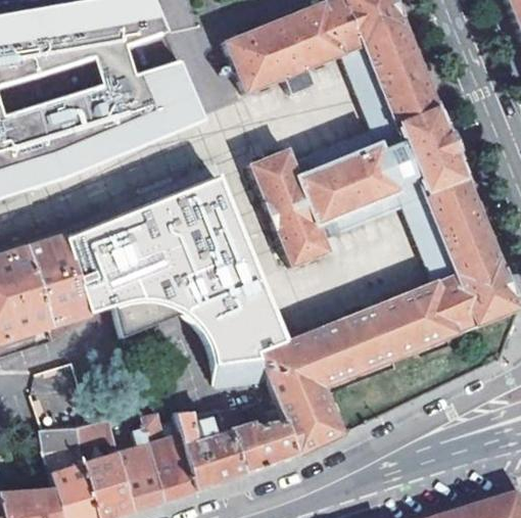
[(0,197),(67,176),(207,115),(182,59),(138,73),(129,43),(172,29),(158,0),(66,0),(0,11),(0,197)]
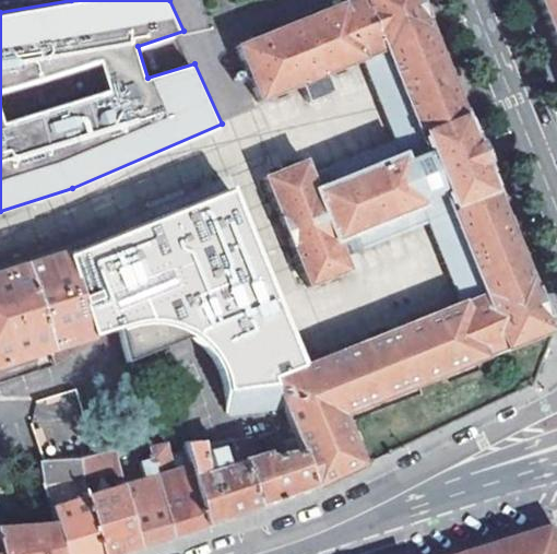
[(348,414),(552,328),(519,243),(476,130),(474,130),(421,0),(341,0),(238,44),(260,101),(301,83),(309,98),(327,92),(321,78),(342,69),(364,60),(395,137),(402,152),(319,188),(312,174),(306,157),(264,174),(310,284),(351,268),(345,256),(340,242),(423,204),(428,219),(461,298),(438,307),(312,361),(273,377),(284,403),(297,435),(316,485),(368,460),(348,414)]
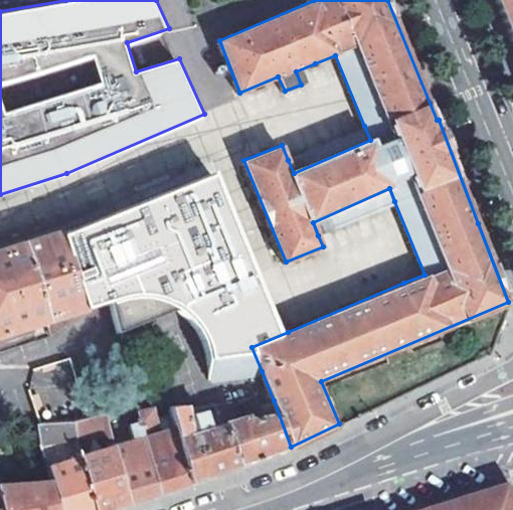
[(497,0),(510,31),(512,30),(512,0),(497,0)]
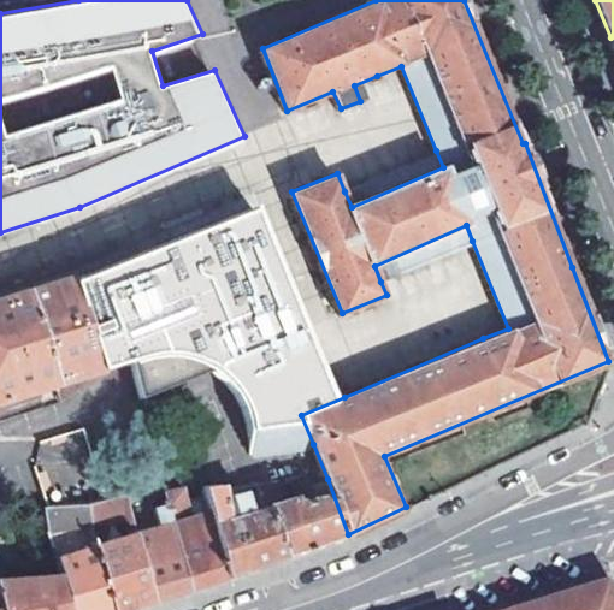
[(401,66),(377,76),(412,161),(436,150),(401,66)]
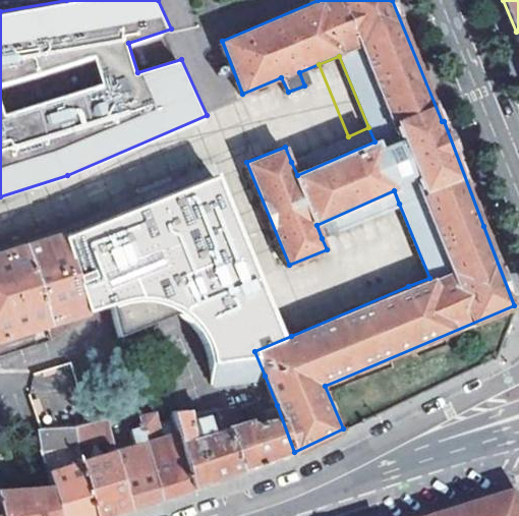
[(348,136),(291,162),(297,175),(375,141),(368,127),(348,136)]
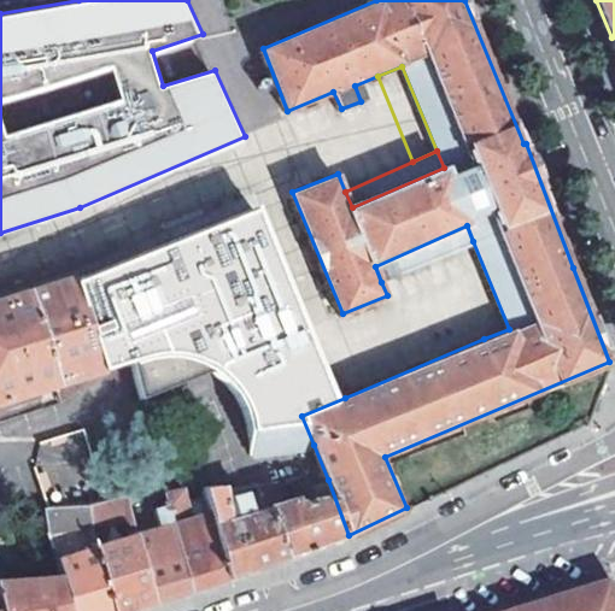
[(264,206),(80,280),(110,370),(140,360),(147,358),(152,357),(160,356),(167,354),(175,354),(182,354),(189,356),(195,357),(204,359),(211,362),(217,365),(222,369),(228,374),(233,379),(239,385),(244,391),(247,397),(251,404),(253,410),(256,417),(258,426),(258,432),(255,453),(314,445),(302,416),(345,398),(264,206)]
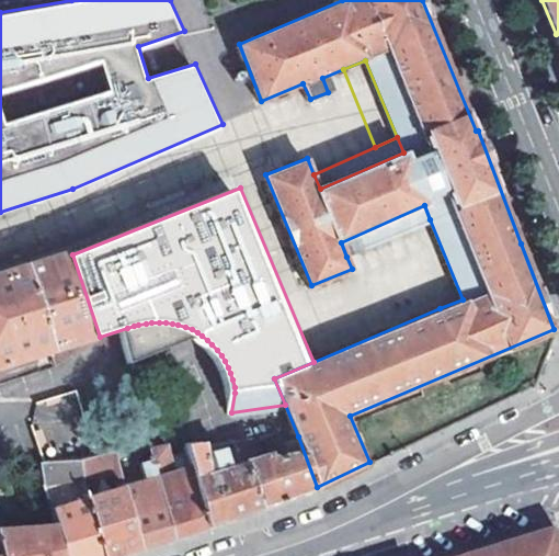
[(341,242),(346,257),(408,229),(430,219),(424,205),(341,242)]
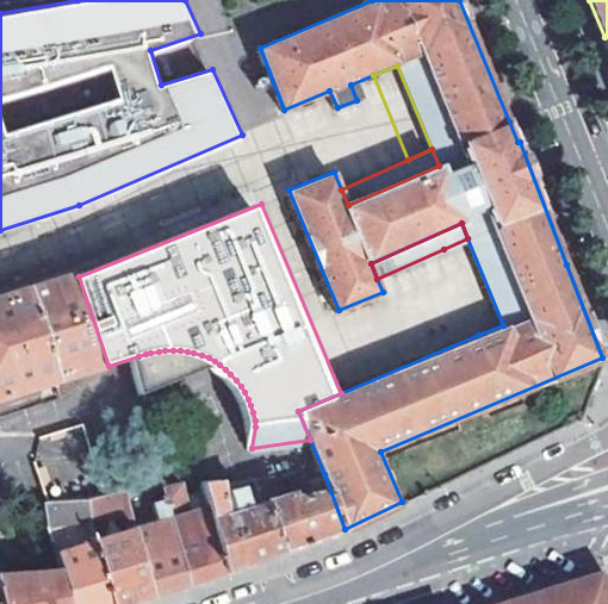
[(467,238),(444,249),(478,335),(503,325),(467,238)]
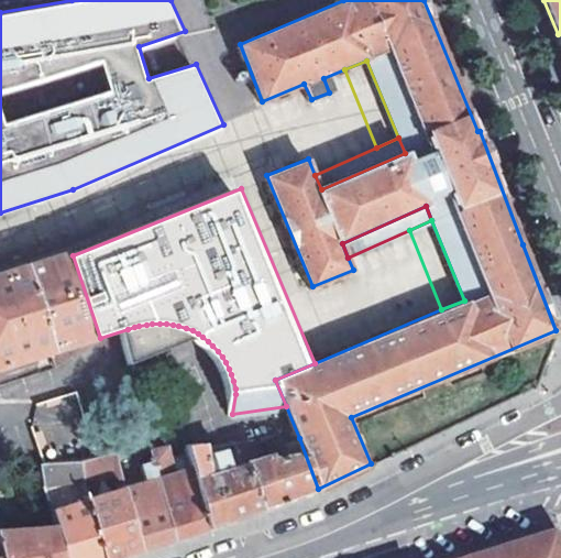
[(70,249),(0,271),(0,372),(101,340),(100,338),(73,255),(70,249)]
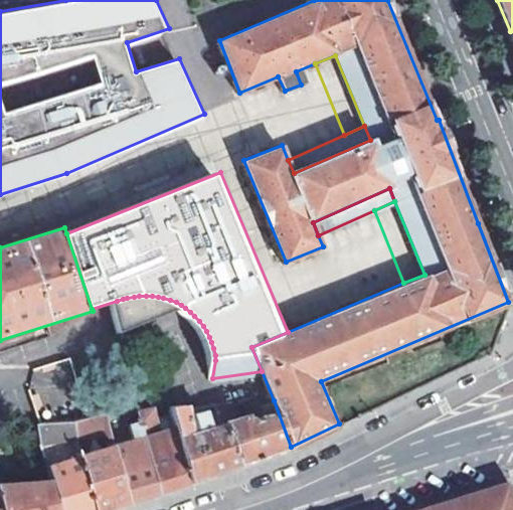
[(170,403),(171,403),(199,395),(188,353),(160,360),(170,403)]
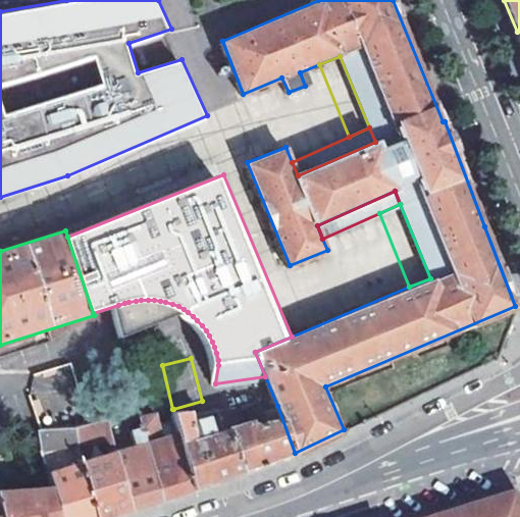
[(244,469),(295,453),(277,406),(266,411),(268,418),(253,423),(251,419),(236,424),(230,408),(228,404),(217,406),(224,430),(228,429),(244,469)]
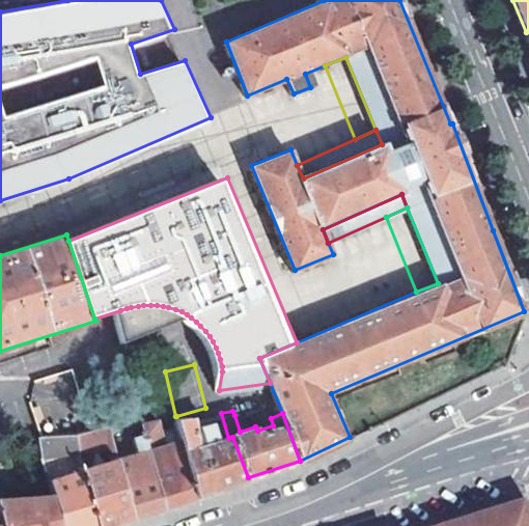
[(165,504),(142,419),(140,414),(130,417),(138,451),(118,459),(116,459),(134,514),(165,504)]
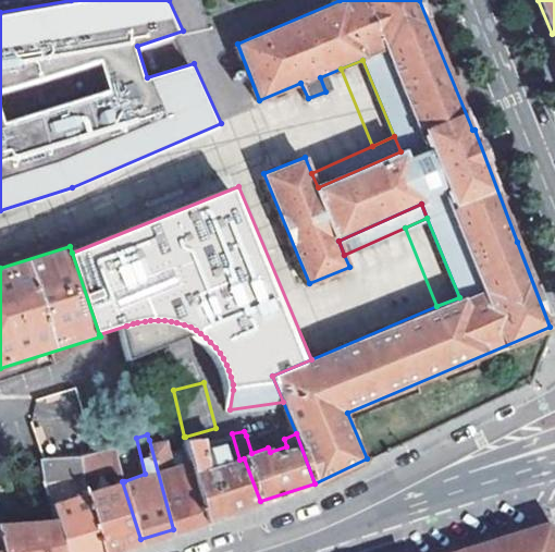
[(193,463),(187,444),(174,449),(179,465),(172,466),(163,437),(149,440),(173,529),(179,527),(201,519),(208,517),(195,470),(193,463)]
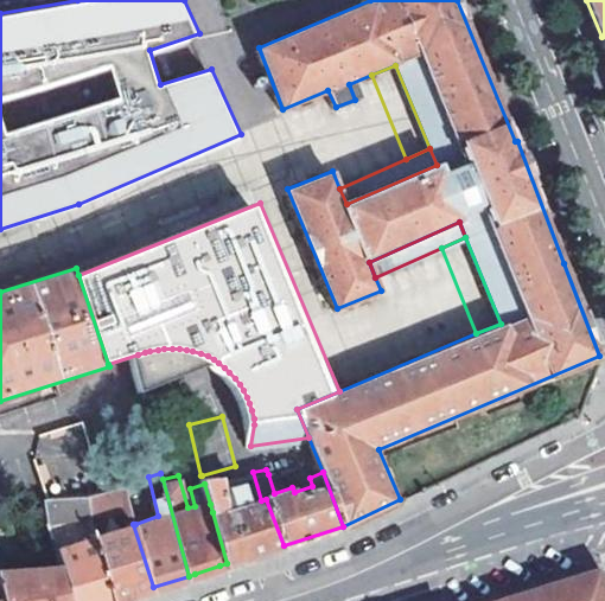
[(204,484),(210,504),(224,500),(223,487),(230,485),(228,478),(222,479),(221,475),(202,475),(204,484)]
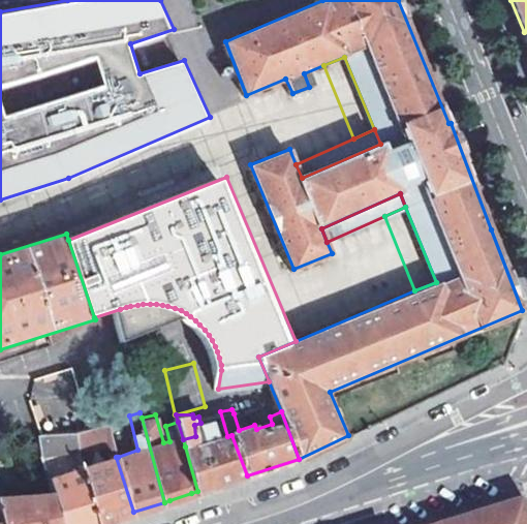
[(231,435),(227,436),(218,438),(214,425),(203,427),(206,441),(185,447),(197,491),(247,475),(231,435)]
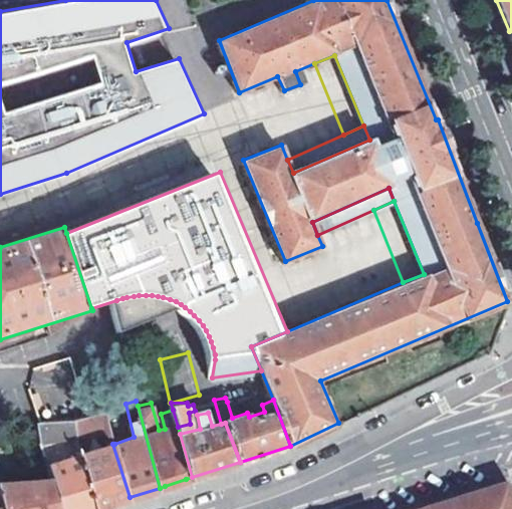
[(112,444),(114,444),(105,414),(90,416),(91,420),(72,421),(76,436),(81,454),(97,508),(113,503),(130,497),(112,444)]
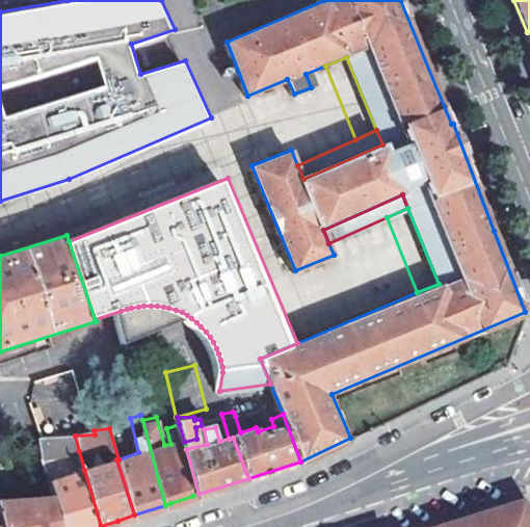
[(79,451),(75,436),(40,436),(45,454),(52,454),(62,453),(79,451)]
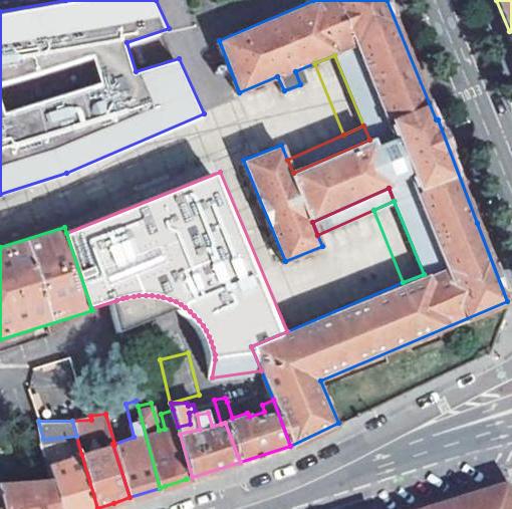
[(81,454),(76,436),(60,438),(65,451),(69,450),(71,457),(81,454)]
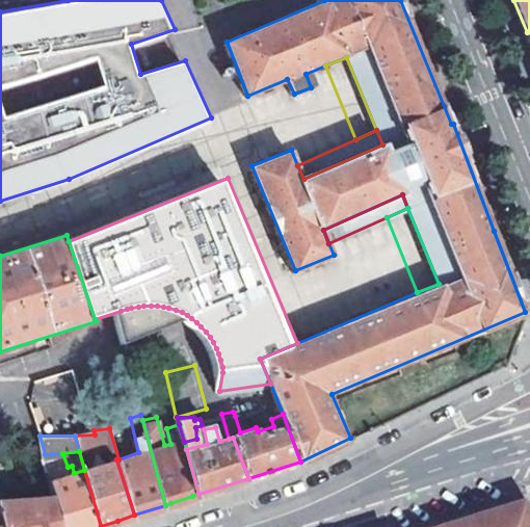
[(52,454),(45,454),(45,455),(47,463),(53,459),(52,454)]
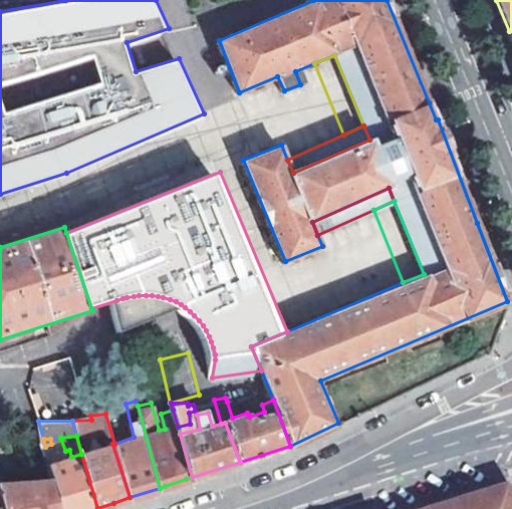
[(94,508),(97,508),(81,454),(71,457),(50,464),(52,476),(54,476),(63,508),(94,508)]
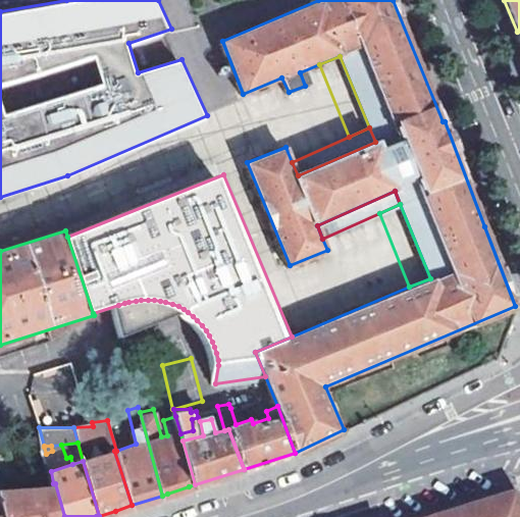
[(64,516),(55,483),(53,483),(0,488),(0,497),(4,516),(64,516)]
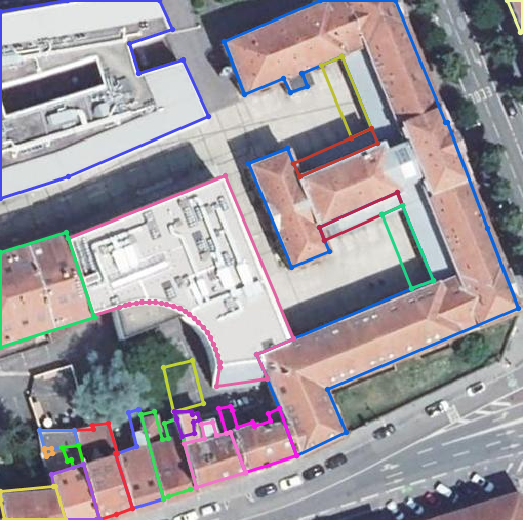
[(522,493),(438,519),(522,519),(522,493)]
